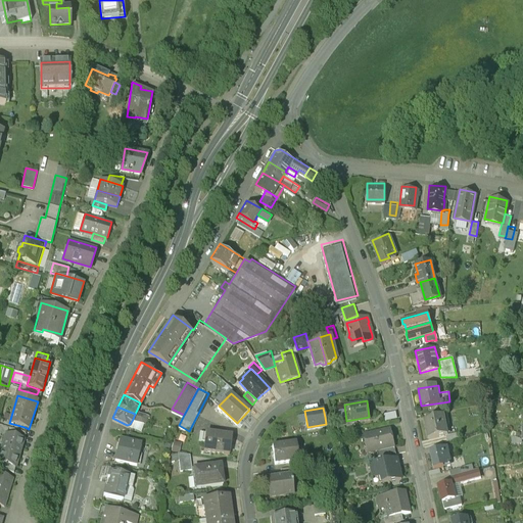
[(424,419),(427,436),(446,433),(444,423),(447,422),(446,415),(424,419)]
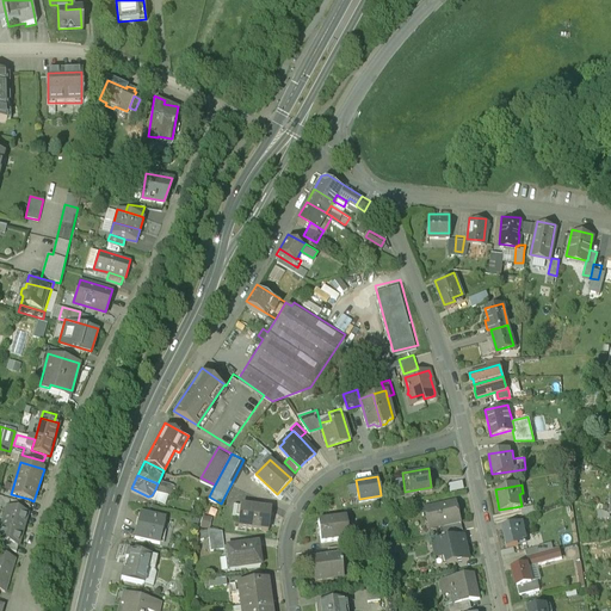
[(29,499),(11,494),(5,493),(4,498),(10,499),(8,501),(10,501),(28,506),(29,499)]
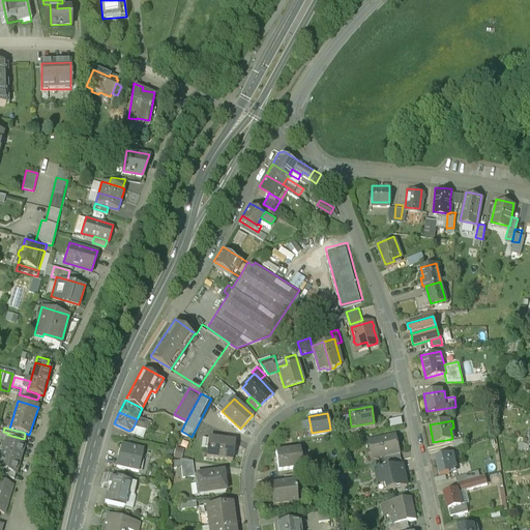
[(400,450),(395,433),(369,439),(370,445),(369,446),(370,449),(371,450),(373,457),(381,454),(398,451),(400,450)]
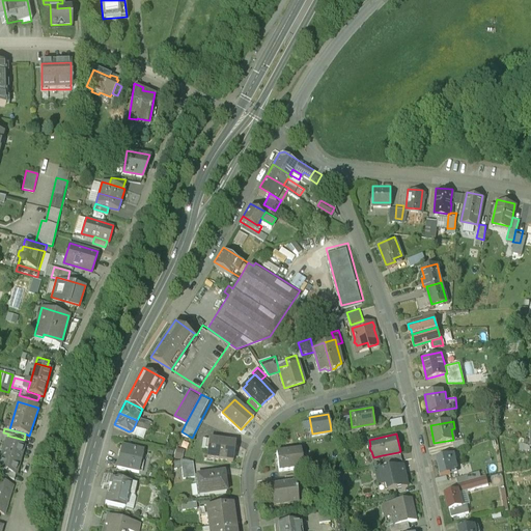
[(24,440),(8,436),(6,441),(24,446),(25,440),(24,440)]
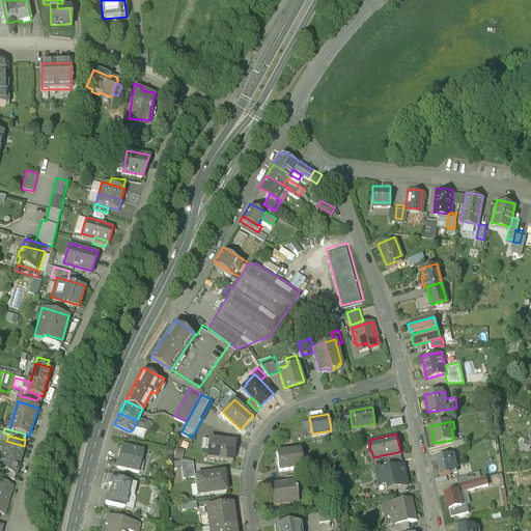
[(210,438),(207,455),(233,458),(235,441),(210,438)]
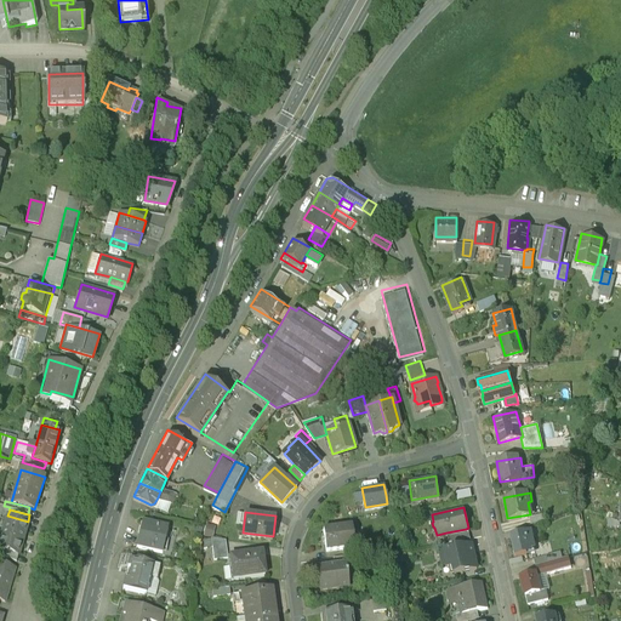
[(7,516),(0,541),(0,550),(18,554),(28,522),(7,516)]
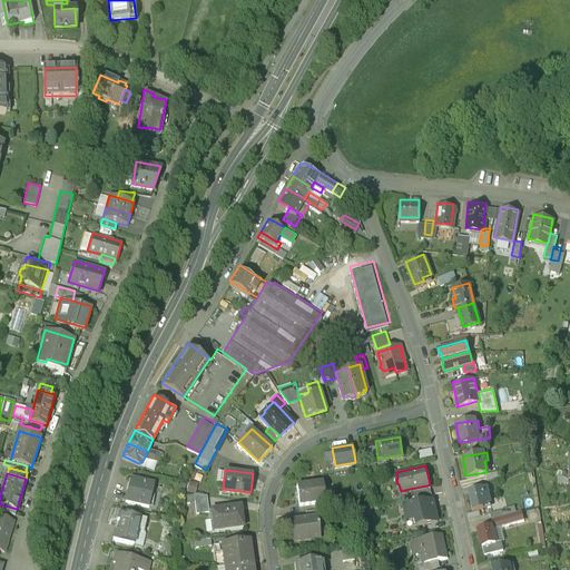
[(130,479),(125,500),(149,505),(155,483),(139,480),(130,479)]
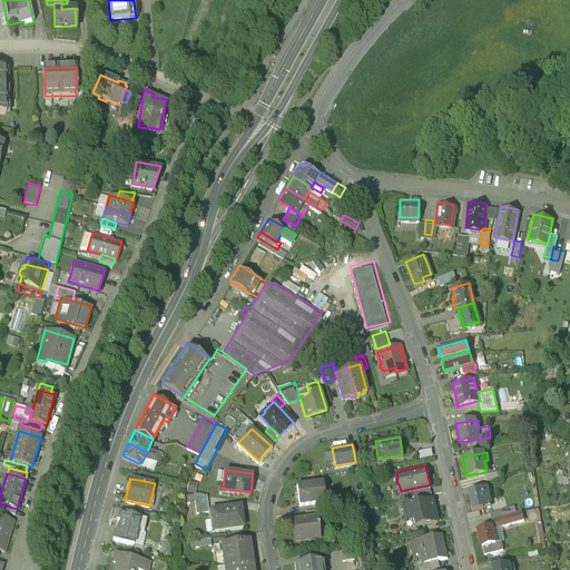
[(296,484),(300,504),(314,502),(323,501),(321,481),(296,484)]
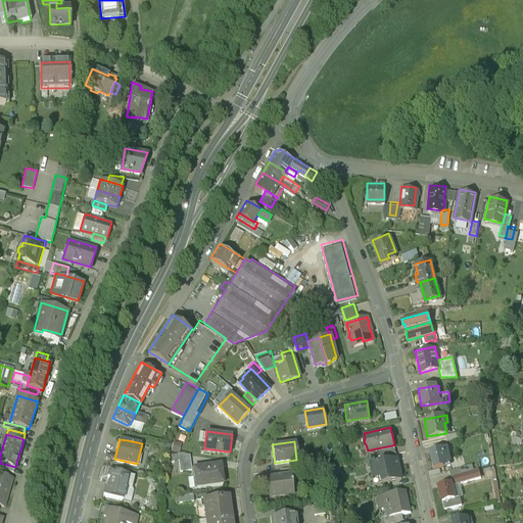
[(376,448),(377,455),(393,450),(392,445),(376,448)]
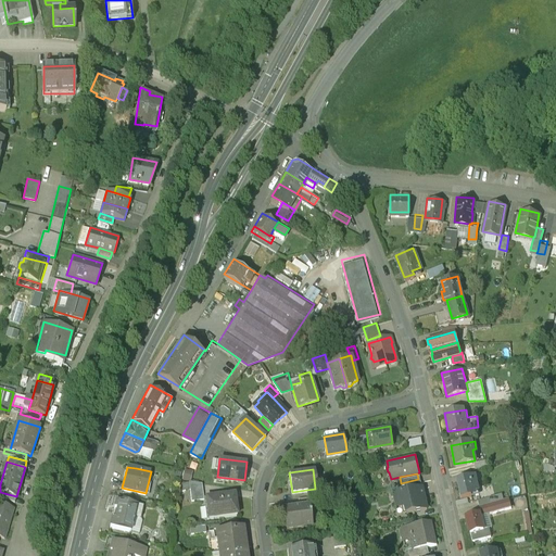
[(474,475),(456,478),(460,495),(471,493),(470,490),(477,489),(474,475)]
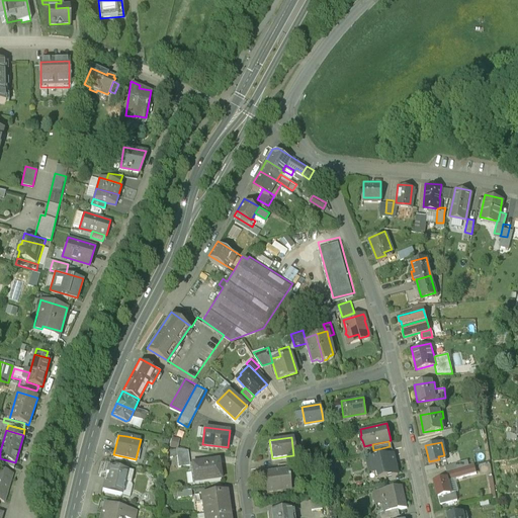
[(390,446),(373,450),(375,456),(391,453),(390,446)]
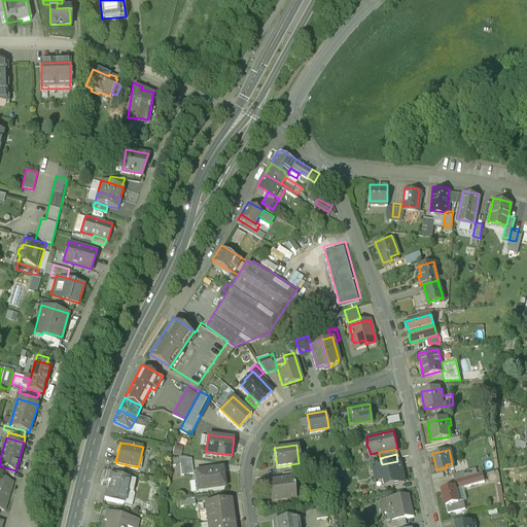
[(191,457),(179,455),(181,472),(194,471),(191,457)]
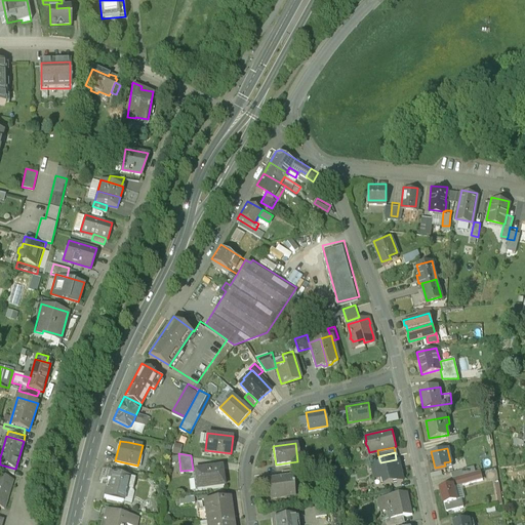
[(380,462),(371,465),(374,476),(381,474),(384,482),(402,478),(398,458),(396,459),(380,462)]
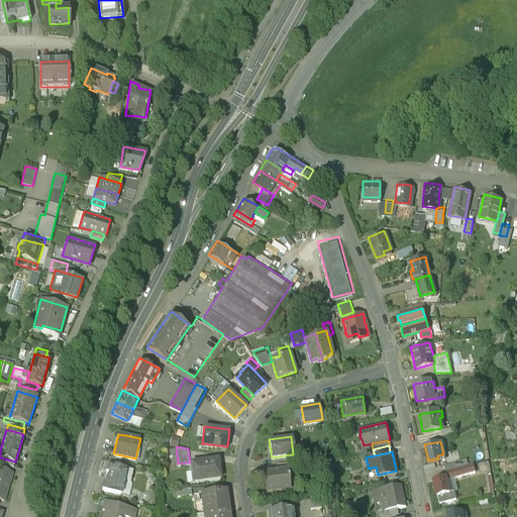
[(15,461),(0,457),(0,462),(14,468),(15,461)]
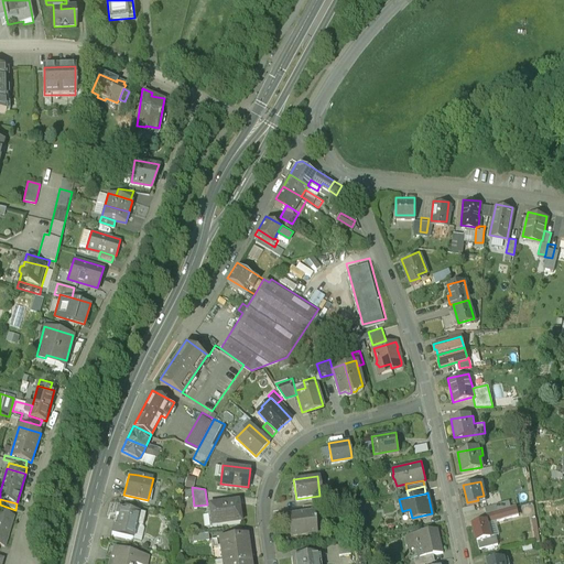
[(215,503),(209,503),(212,524),(240,521),(238,500),(224,502),(224,501),(215,502),(215,503)]
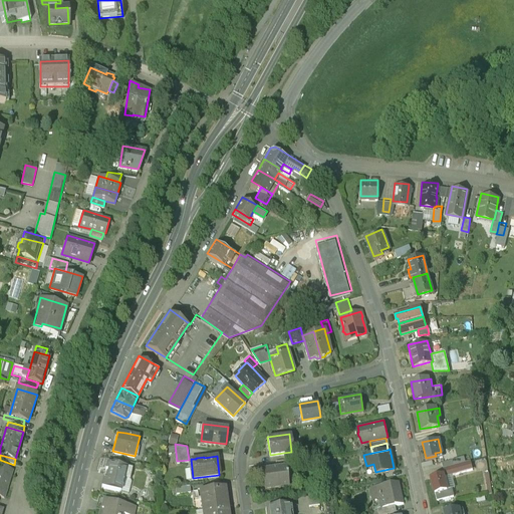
[(444,472),(442,472),(443,475),(472,467),(470,459),(443,466),(444,472)]
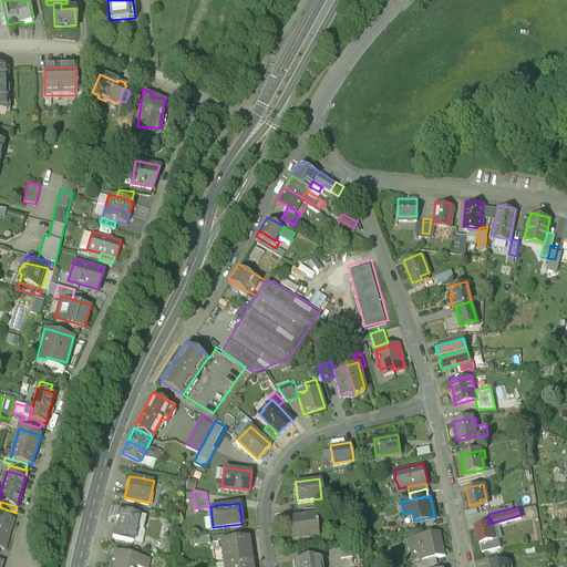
[(116,517),(112,535),(131,539),(133,532),(136,532),(137,525),(143,526),(146,515),(122,509),(120,518),(116,517)]
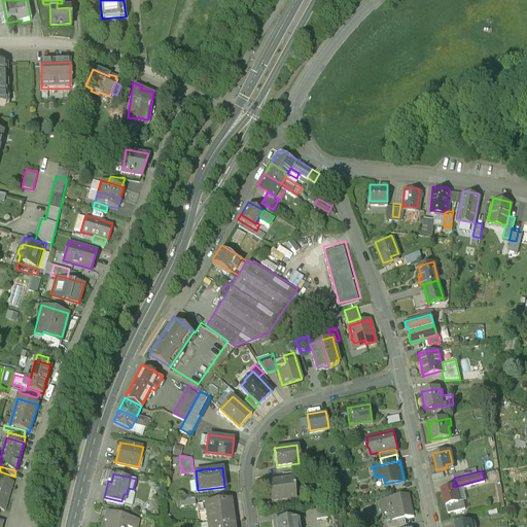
[(271,491),(273,501),(296,497),(293,478),(276,481),(277,482),(269,483),(270,492),(271,491)]
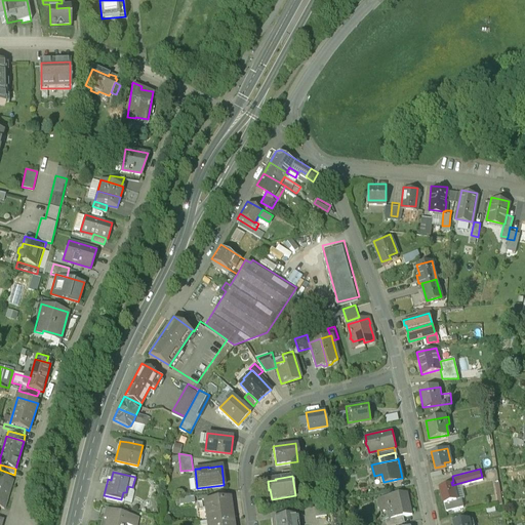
[(0,477),(0,506),(4,507),(12,481),(0,477)]
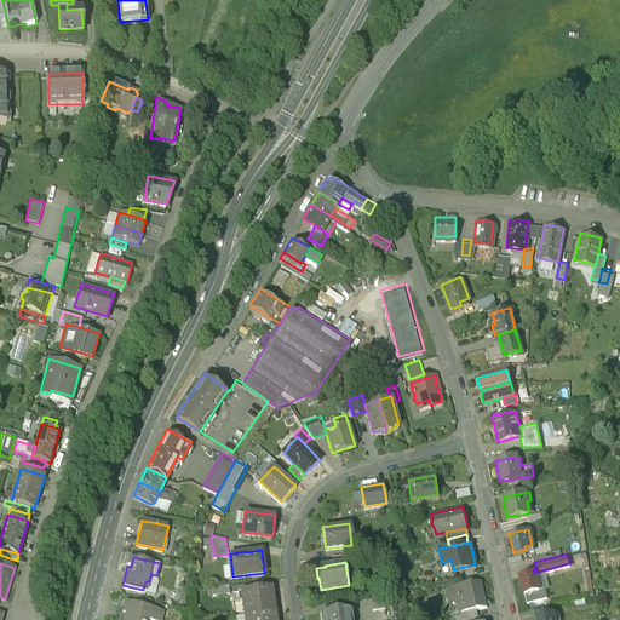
[(534,573),(533,569),(520,574),(527,601),(546,596),(544,586),(539,589),(534,573)]
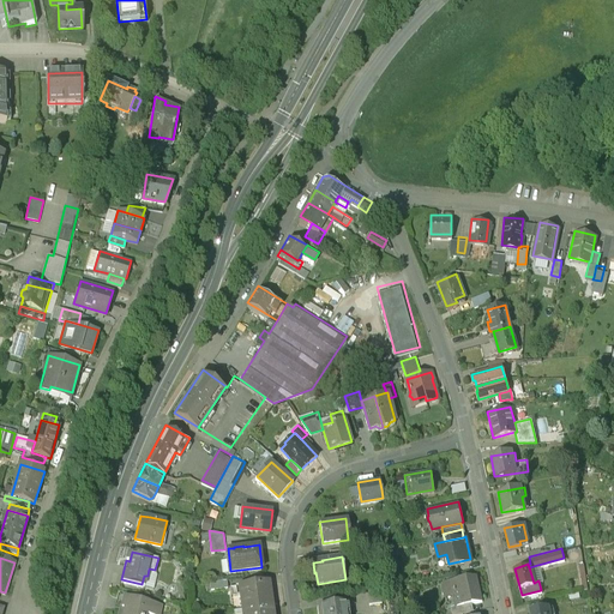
[(476,572),(441,581),(443,591),(453,589),(456,603),(456,605),(468,602),(482,599),(476,572)]
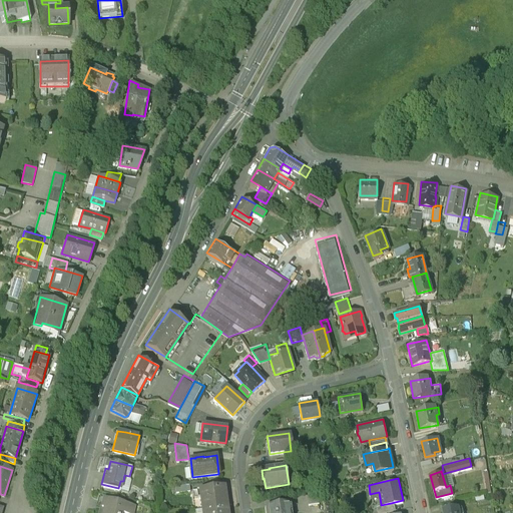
[(189,484),(175,486),(176,492),(190,490),(189,484)]
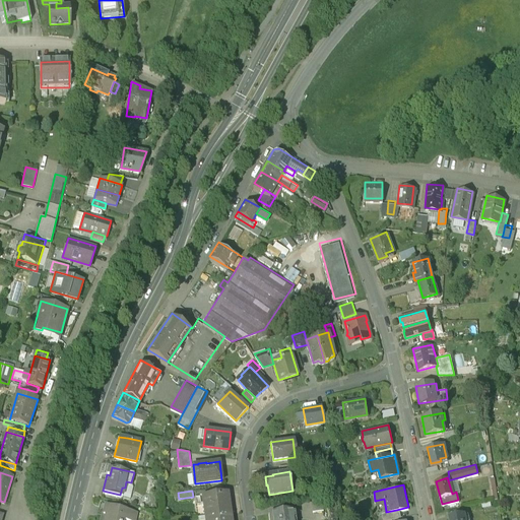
[(202,495),(205,515),(231,512),(228,492),(202,495)]
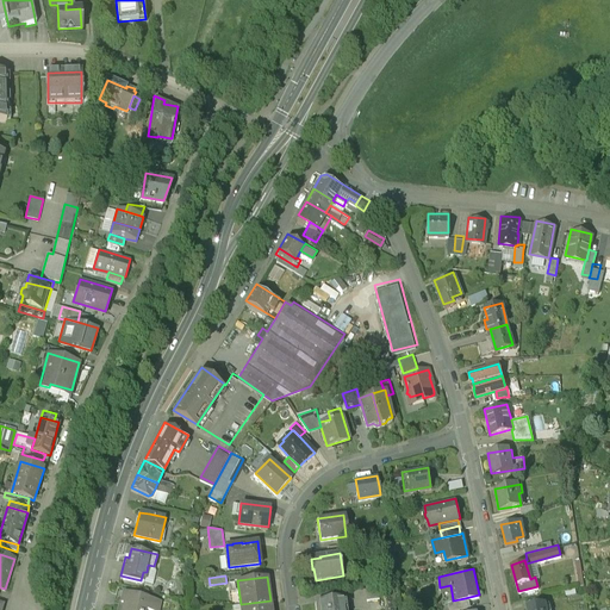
[(116,599),(119,601),(119,599),(122,601),(124,590),(131,592),(132,589),(118,585),(116,599)]
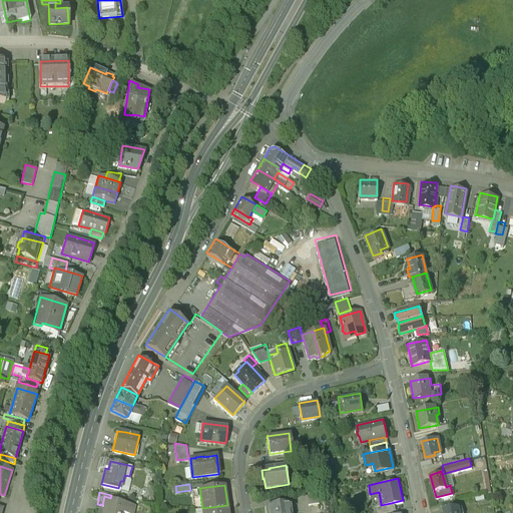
[(110,498),(104,496),(102,505),(100,504),(100,505),(97,512),(119,512),(120,510),(132,512),(134,503),(110,498)]
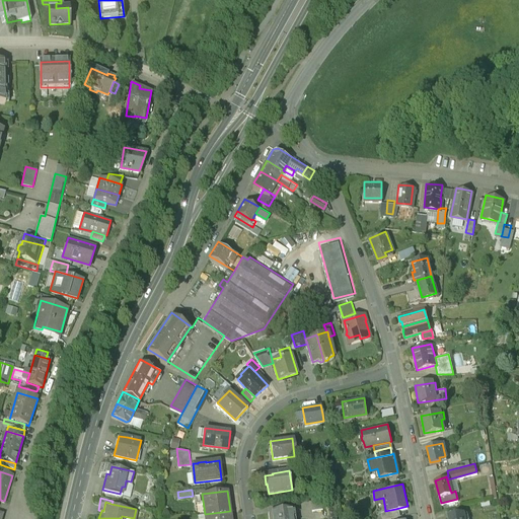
[(292,518),(291,510),(293,510),(293,508),(269,512),(269,513),(271,513),(271,518),(292,518)]
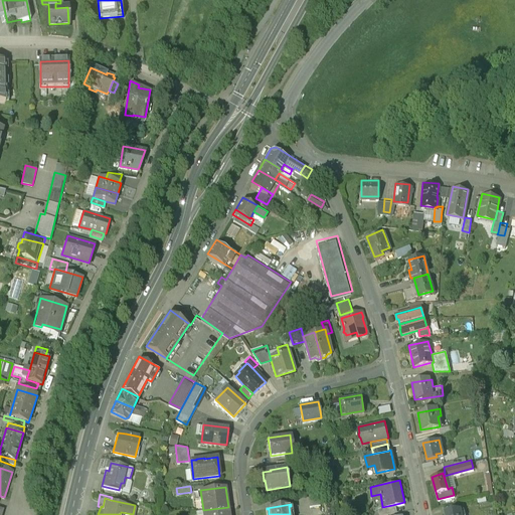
[(377,507),(379,514),(387,513),(393,511),(392,505),(382,507),(382,506),(377,507)]
